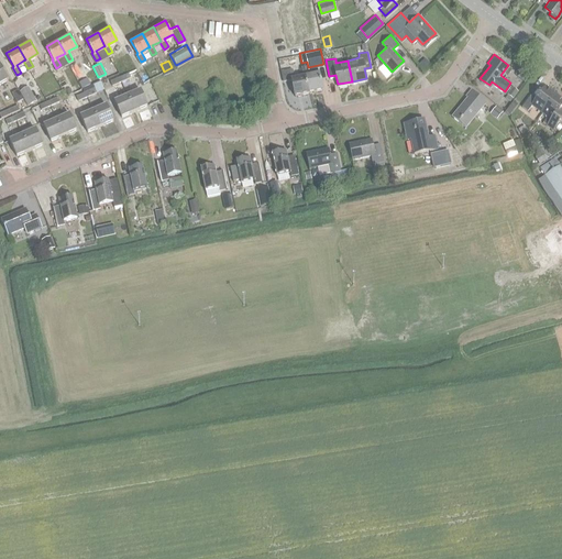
[(305,74),(308,90),(322,87),(318,70),(308,73),(306,63),(300,64),(302,74),(305,74)]
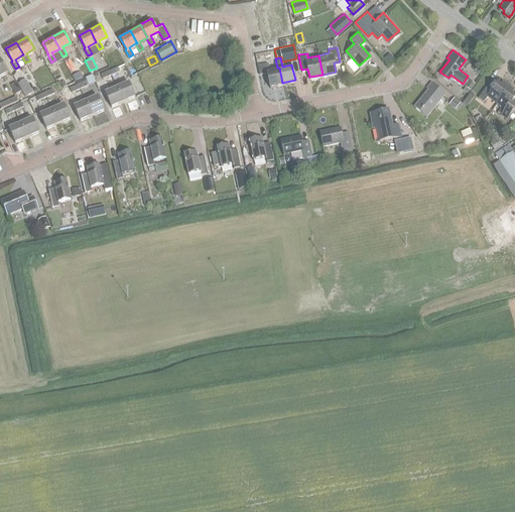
[(279,68),(277,68),(269,70),(267,60),(257,62),(259,73),(266,71),(269,86),(282,83),(279,68)]
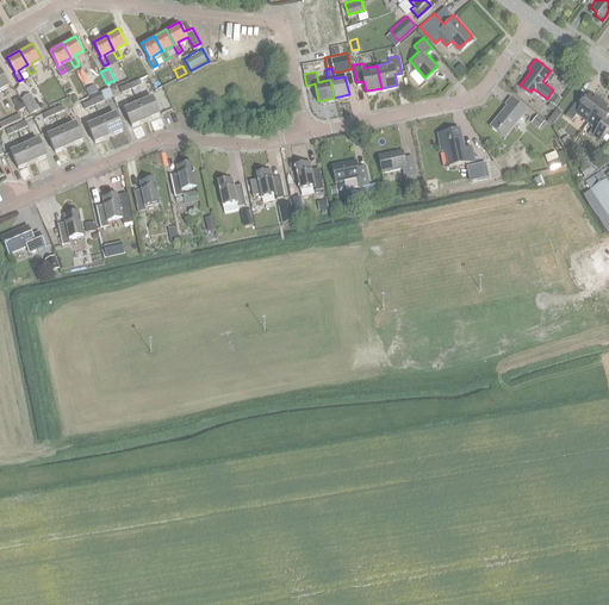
[(94,80),(86,85),(89,91),(98,86),(94,80)]
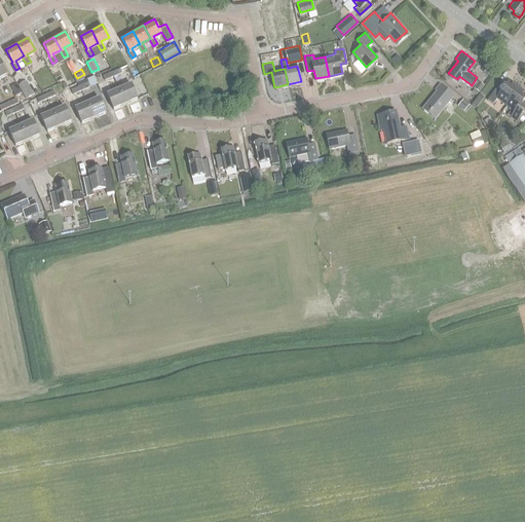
[(17,83),(26,97),(34,92),(33,91),(28,82),(26,78),(17,83)]
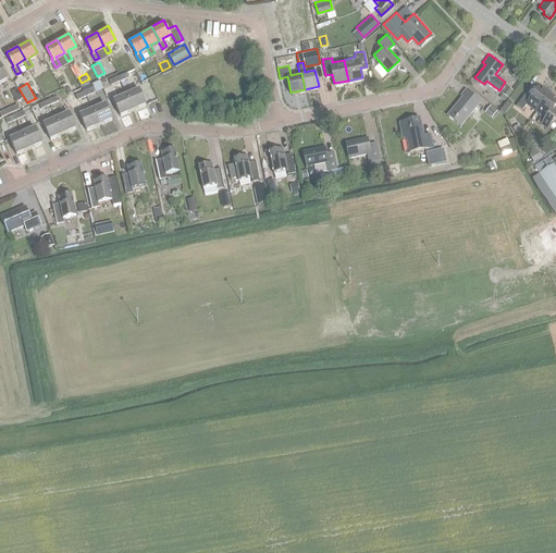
[(511,87),(506,83),(501,90),(507,95),(511,87)]
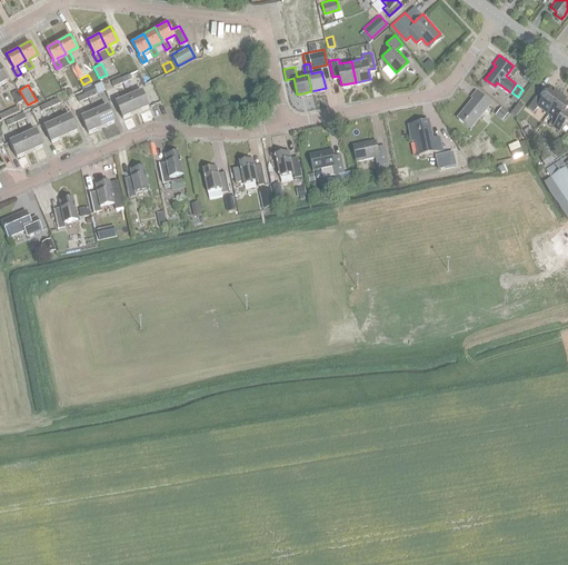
[(547,110),(561,92),(551,85),(541,98),(536,93),(527,105),(532,109),(537,103),(547,110)]
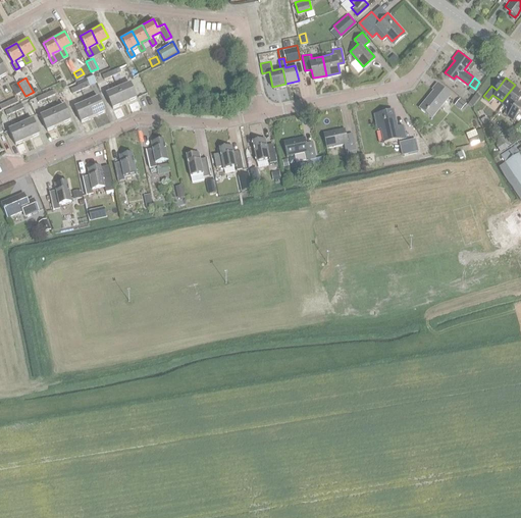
[(10,84),(15,92),(20,90),(15,81),(10,84)]
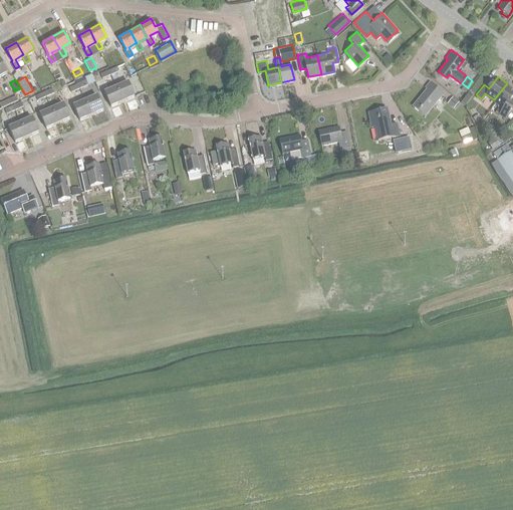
[(122,99),(134,94),(127,79),(115,84),(122,99)]
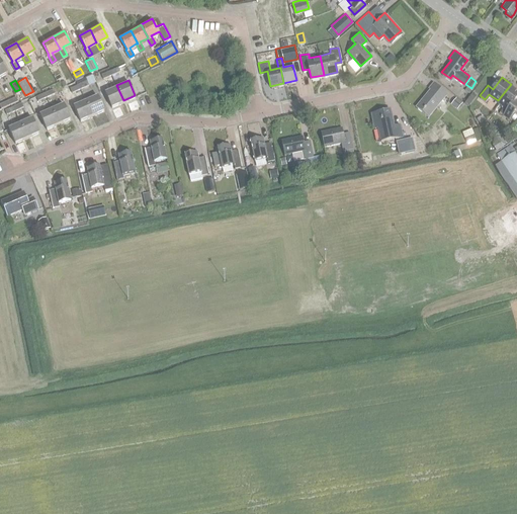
[(446,91),(433,81),(429,86),(430,87),(416,104),(427,114),(446,91)]
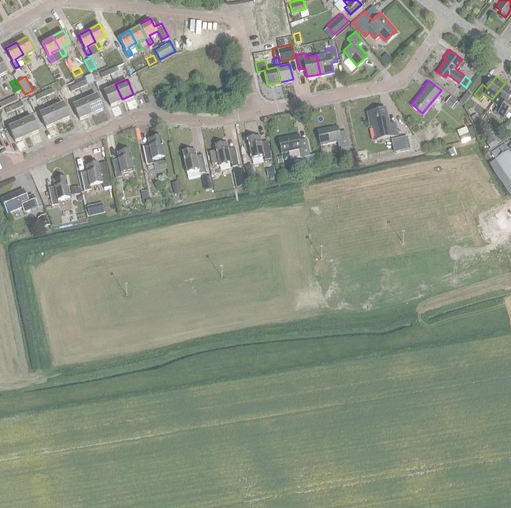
[(79,86),(77,81),(75,82),(69,85),(71,89),(79,86)]
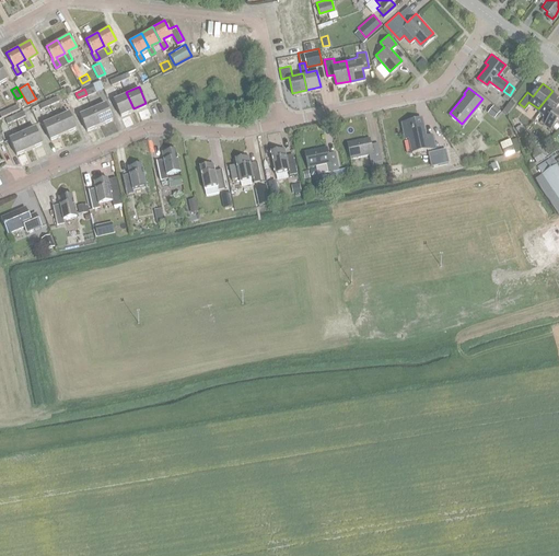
[(549,127),(558,115),(552,111),(558,102),(558,95),(552,91),(538,108),(544,113),(539,119),(549,127)]
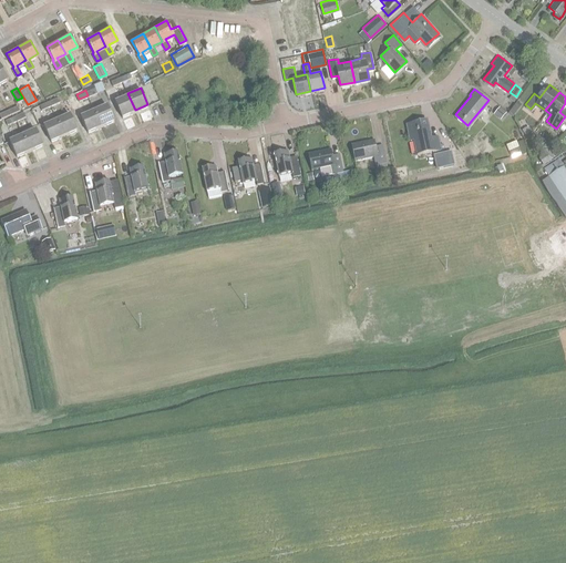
[(122,115),(135,110),(127,93),(114,100),(122,115)]
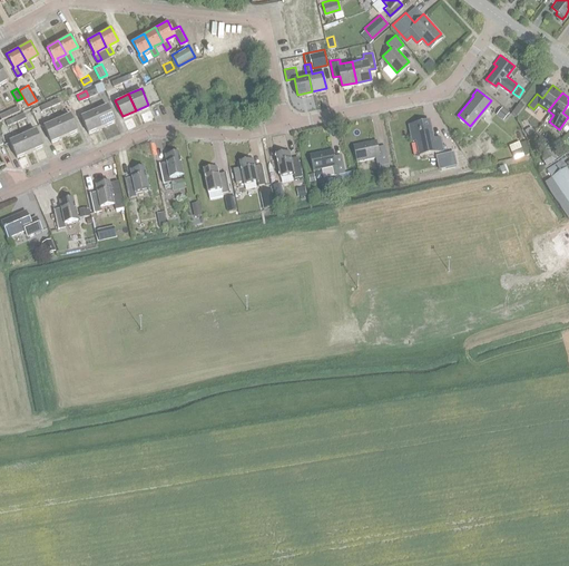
[(51,105),(49,99),(39,103),(41,108),(51,105)]
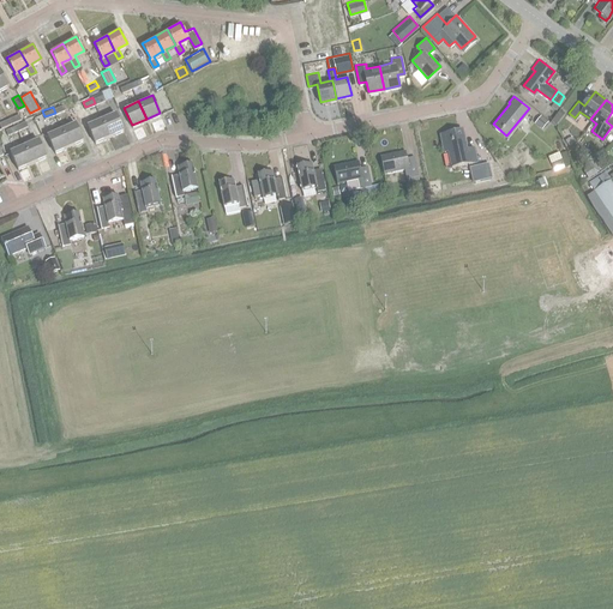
[(109,134),(122,128),(115,112),(108,114),(101,118),(109,134)]
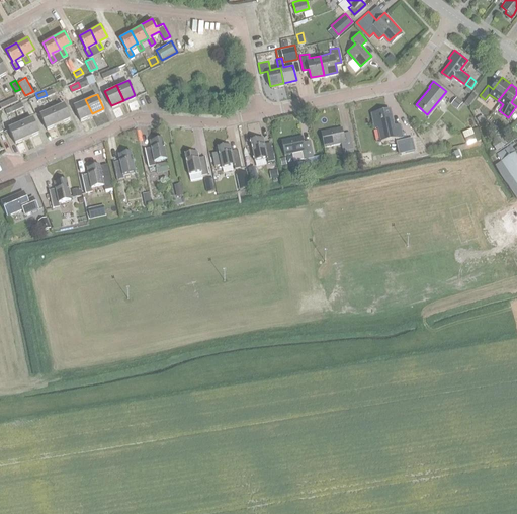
[(450,102),(456,107),(461,100),(455,95),(450,102)]
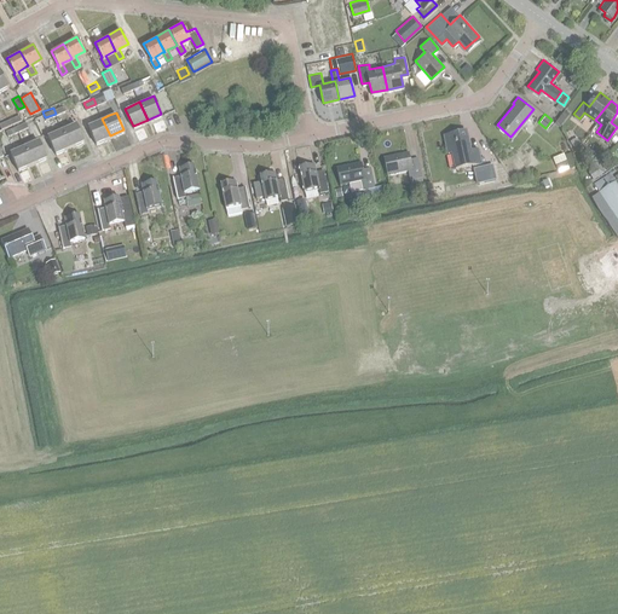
[(96,142),(110,135),(102,119),(87,125),(96,142)]
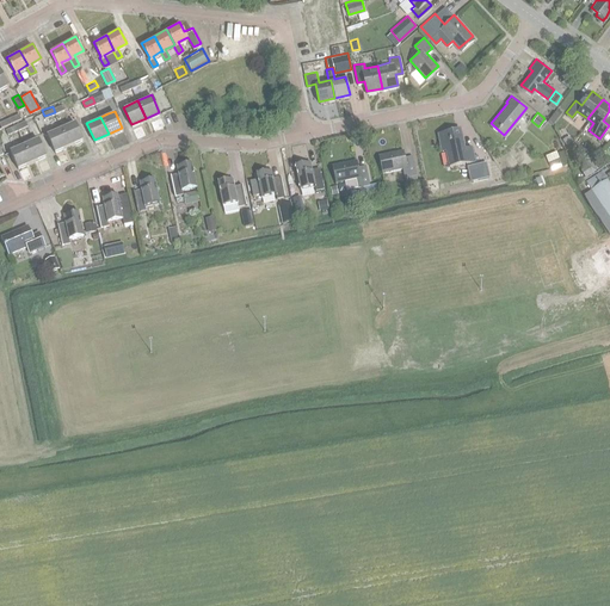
[(68,143),(82,137),(75,121),(61,127),(68,143)]
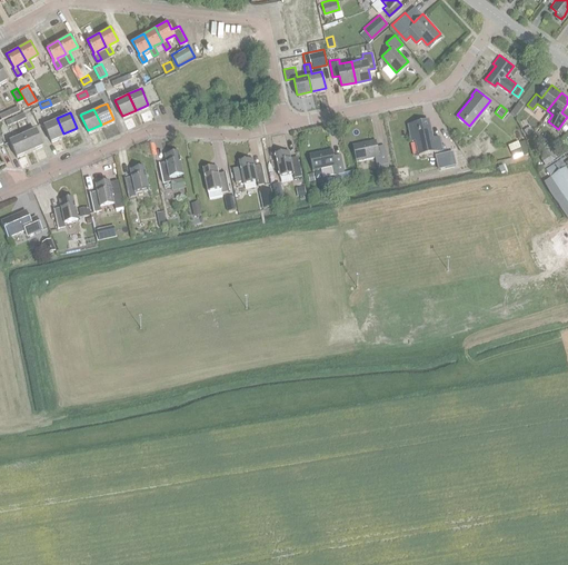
[(63,134),(57,118),(43,124),(50,140),(63,134)]
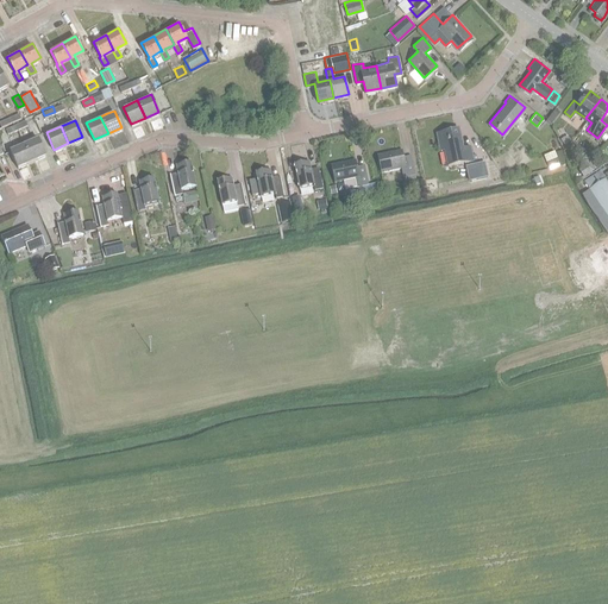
[(462,145),(458,126),(436,131),(440,148),(444,148),(447,163),(472,157),(469,144),(462,145)]
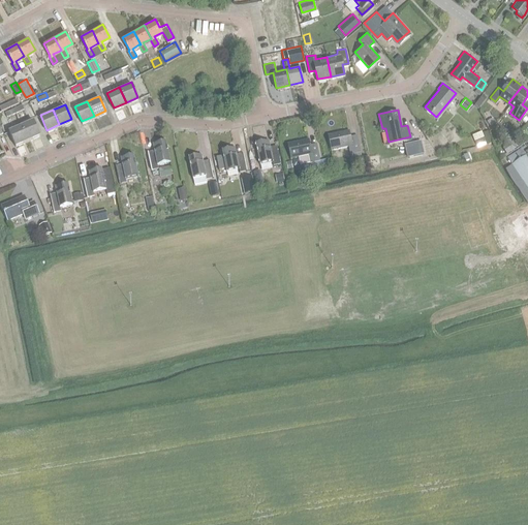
[(487,119),(490,124),(495,120),(492,115),(487,119)]
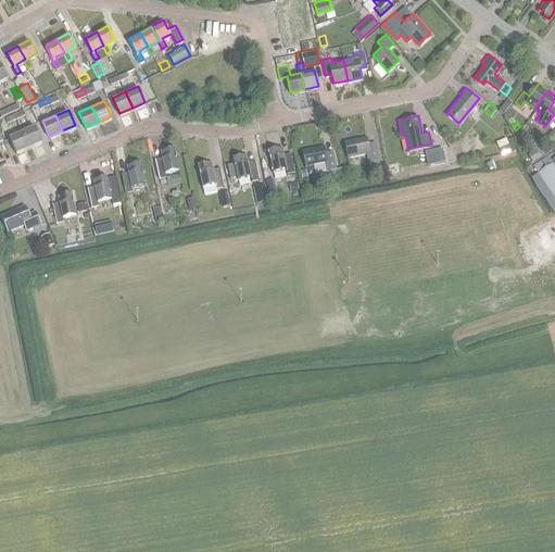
[(27,127),(22,130),(28,146),(41,140),(35,124),(27,127)]
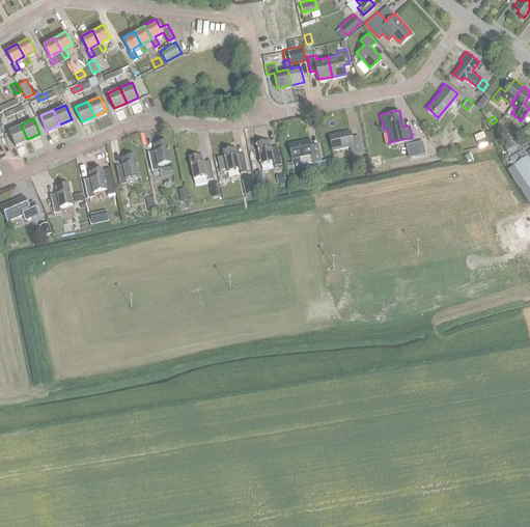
[(15,144),(27,139),(21,125),(19,120),(15,122),(16,127),(8,130),(15,144)]
